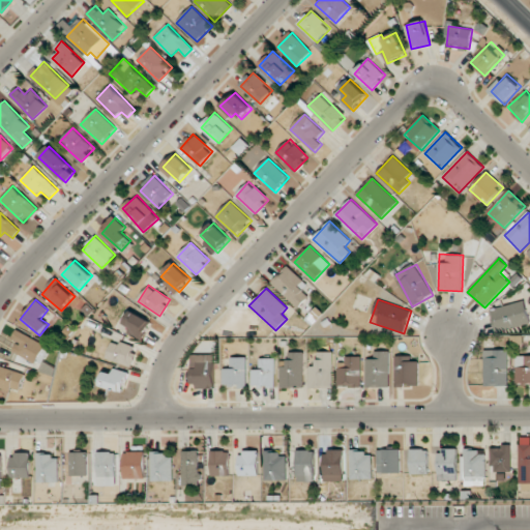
[(529,324),(526,301),(492,307),(496,330),(529,324)]
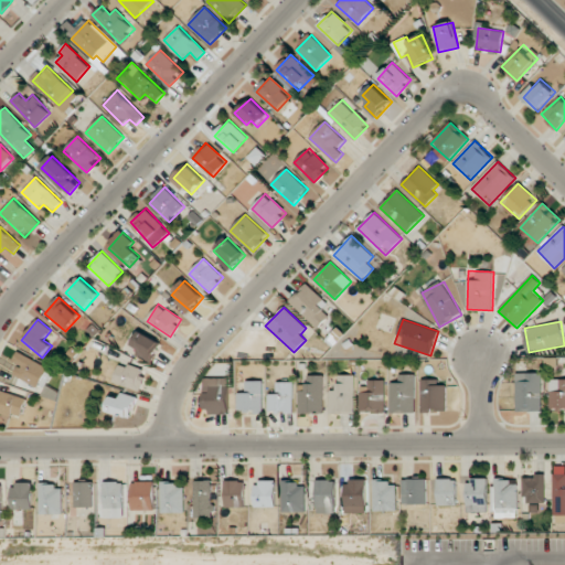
[(140,349),(137,354),(152,362),(162,342),(139,332),(132,345),(140,349)]
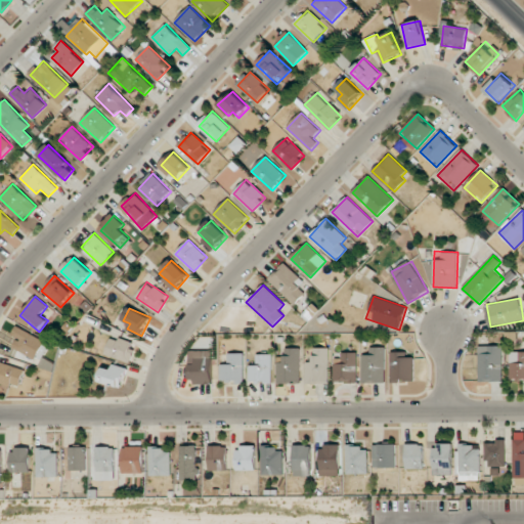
[(39,359),(47,341),(15,328),(12,336),(17,338),(13,349),(39,359)]
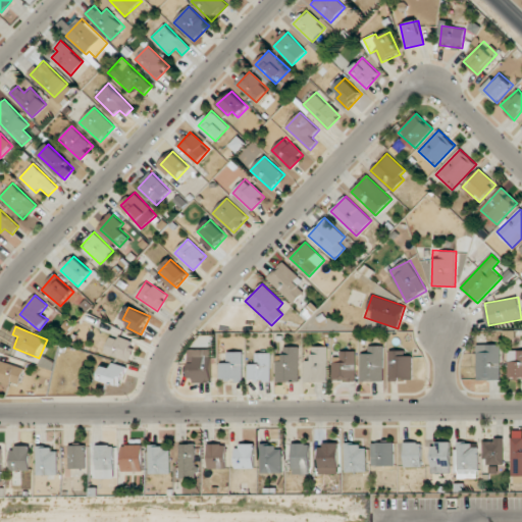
[(110,334),(105,353),(129,361),(136,343),(110,334)]
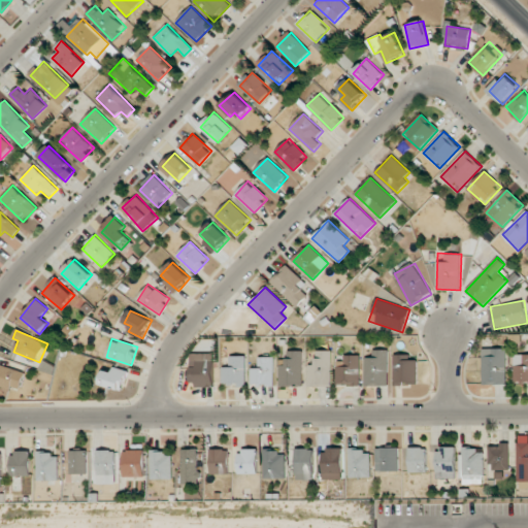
[(483,349),(483,385),(506,384),(505,349),(483,349)]
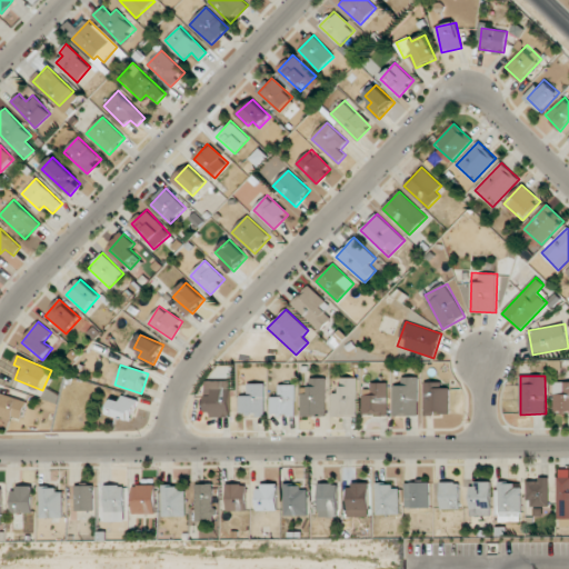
[(418,377),(402,377),(402,386),(393,386),(393,416),(419,416),(418,377)]
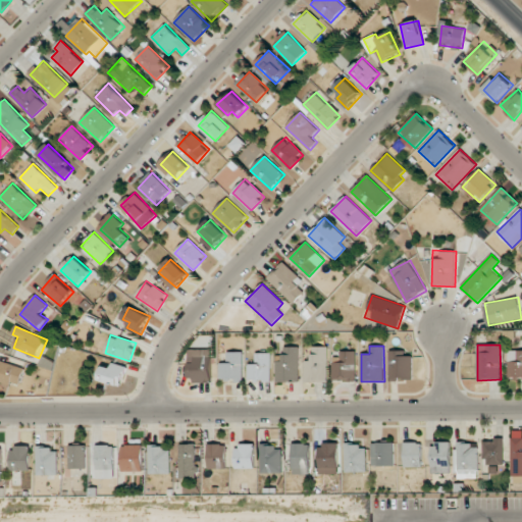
[(276,355),(276,382),(299,381),(298,347),(284,347),(284,355),(276,355)]
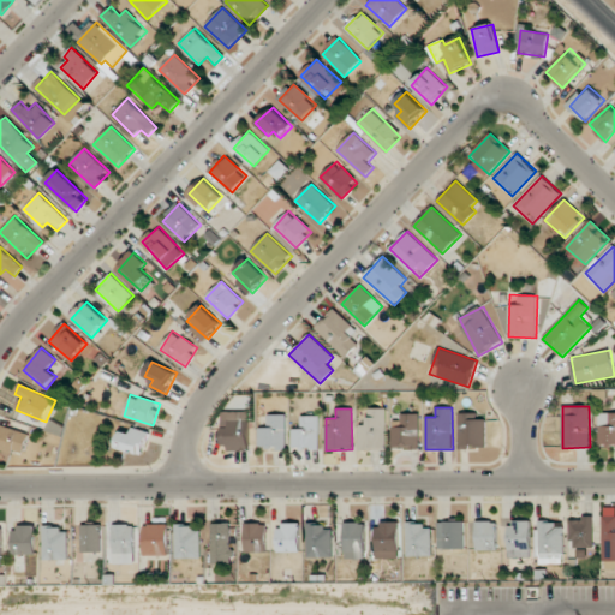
[(387,449),(386,408),(366,408),(366,424),(358,425),(359,451),(387,449)]
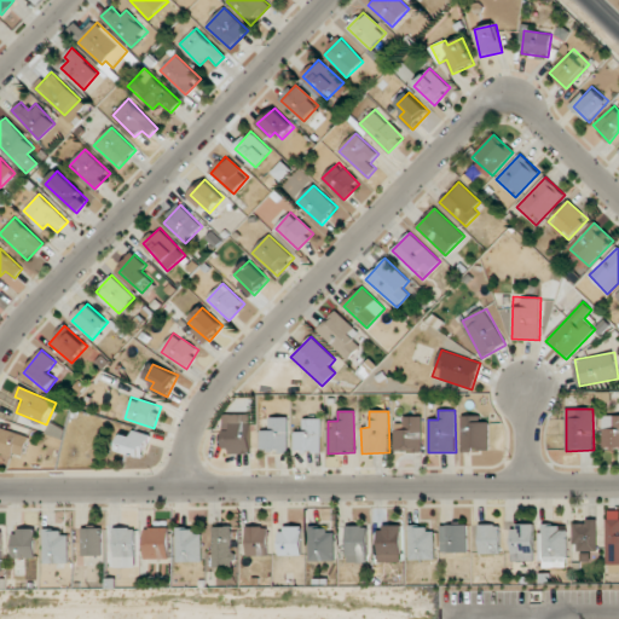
[(252,414),(224,415),(224,452),(252,452),(252,414)]
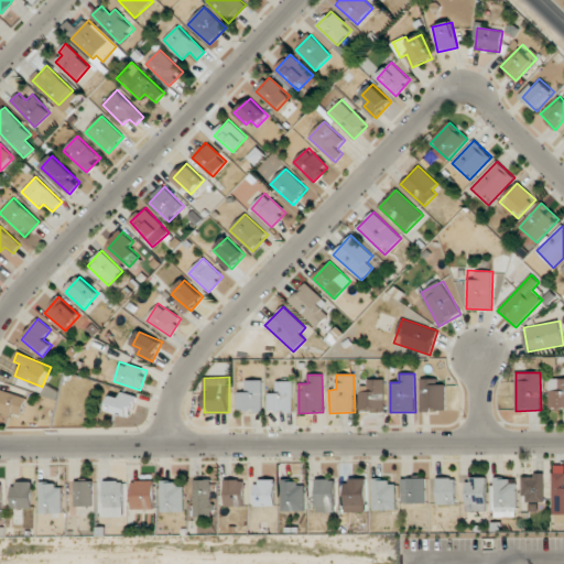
[(446,386),(437,386),(437,378),(421,378),(421,411),(445,411),(446,386)]
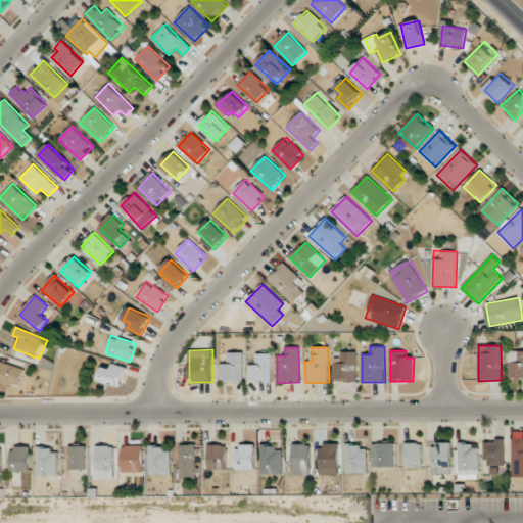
[(522,350),(510,351),(510,379),(522,378),(522,350)]
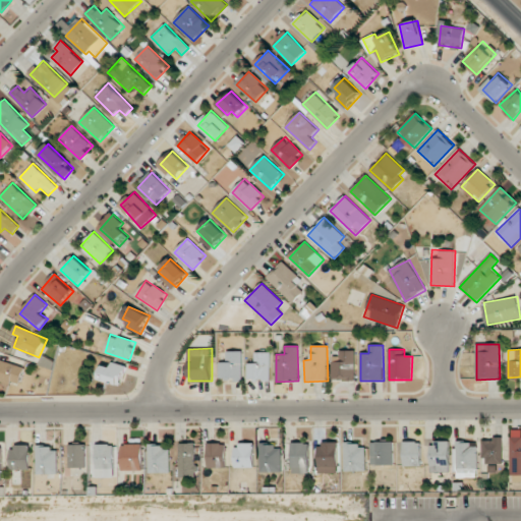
[(332,356),(333,381),(355,380),(354,350),(339,350),(339,356),(332,356)]
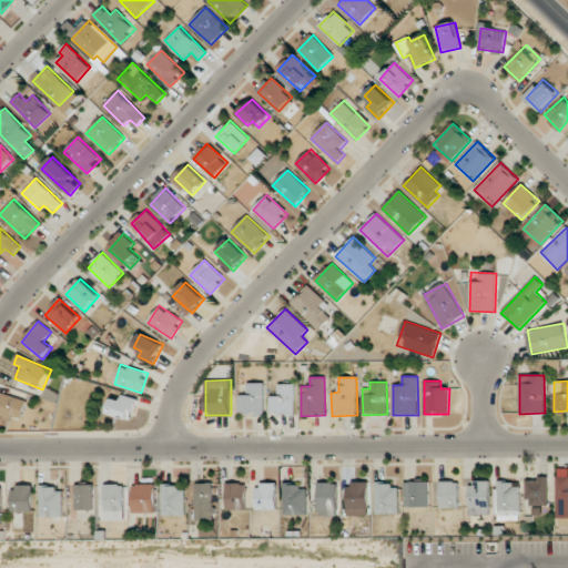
[(240,395),(240,414),(264,415),(265,383),(247,383),(247,395),(240,395)]
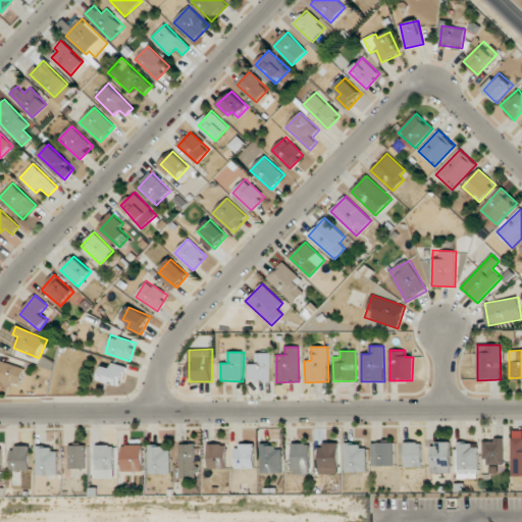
[(271,353),(256,353),(255,364),(249,364),(249,380),(270,380),(271,353)]
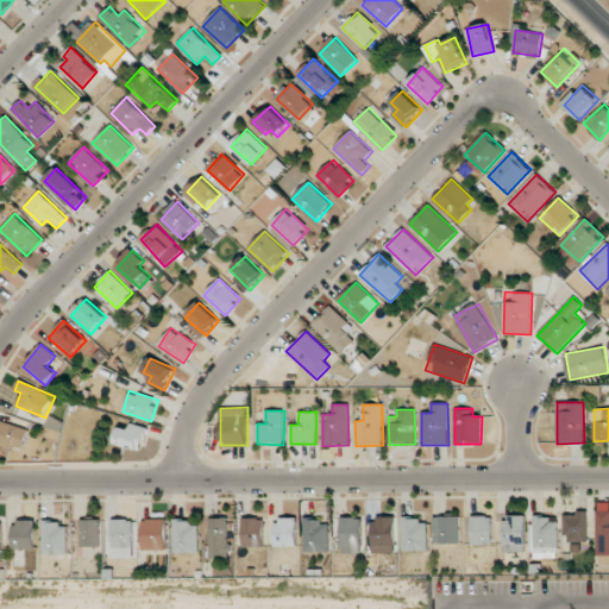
[(0,444),(24,451),(30,429),(1,421),(0,425),(0,444)]
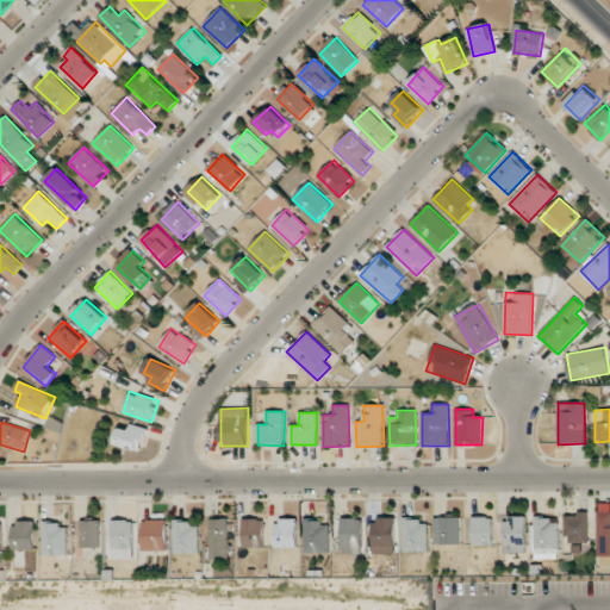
[(116,444),(143,452),(149,428),(132,424),(130,430),(120,428),(116,444)]
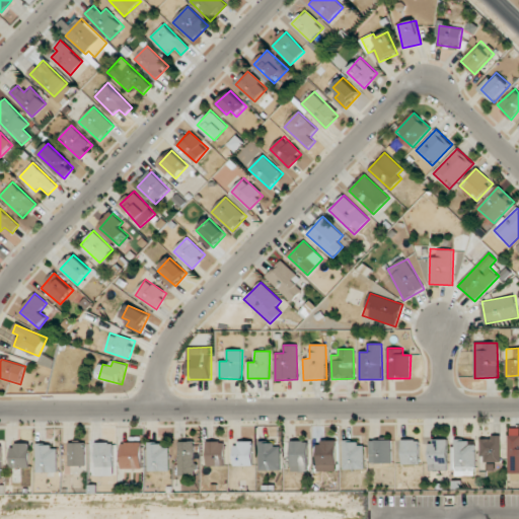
[(518,473),(518,428),(509,428),(510,473),(518,473)]
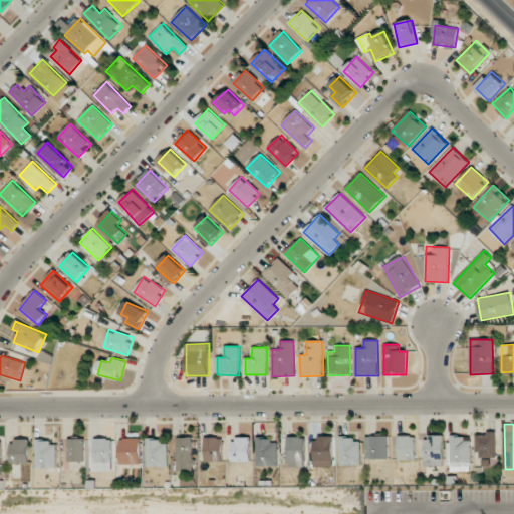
[(477,433),(477,458),(496,458),(496,433),(477,433)]
